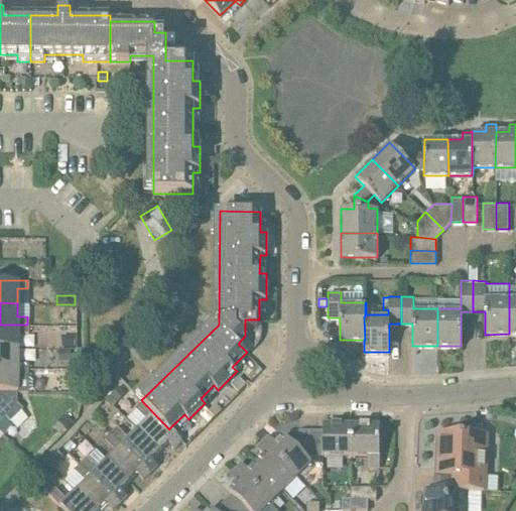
[(0,346),(17,347),(17,346),(27,346),(27,325),(0,325),(0,346)]
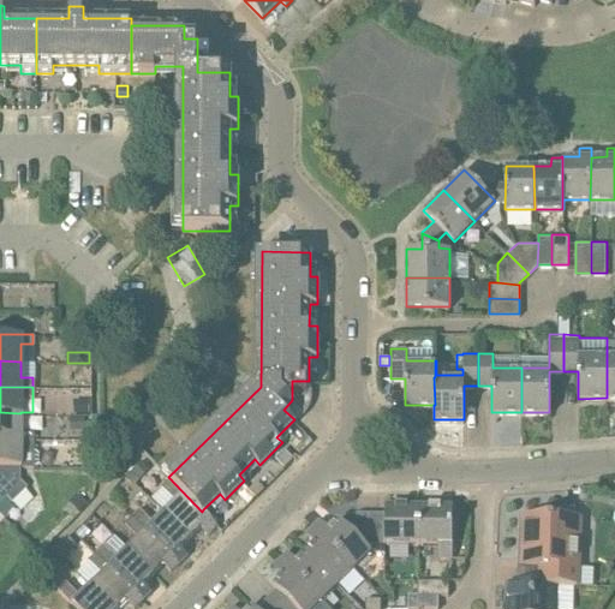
[(72,398),(73,412),(90,411),(89,396),(72,398)]
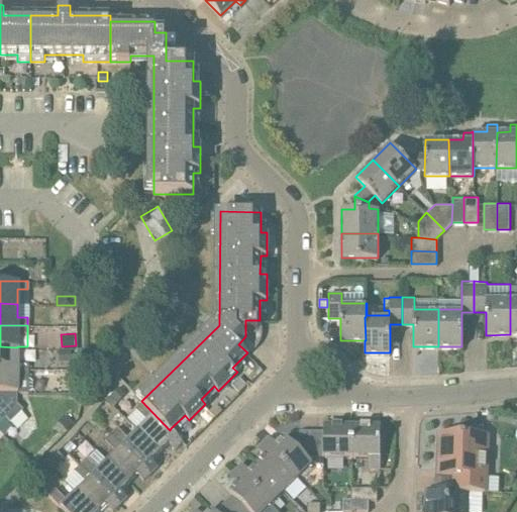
[(0,369),(27,369),(27,361),(17,361),(17,347),(0,346),(0,369)]
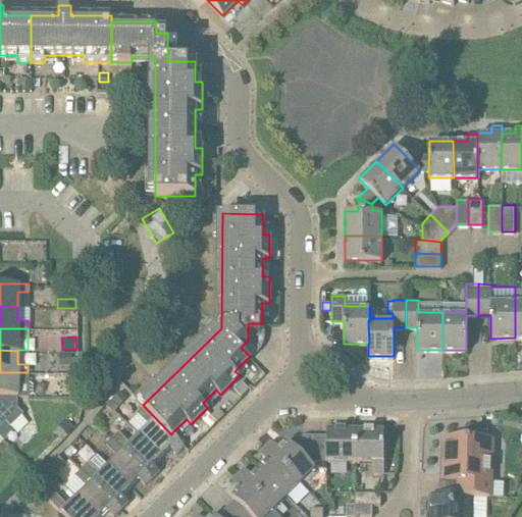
[(77,351),(59,351),(59,364),(79,363),(77,351)]
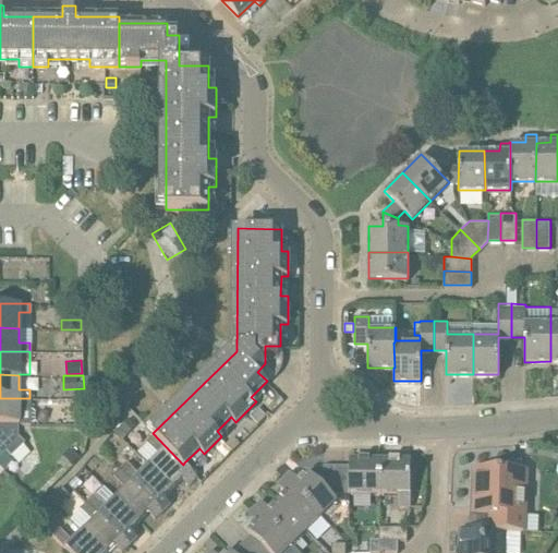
[(0,422),(17,423),(17,422),(31,422),(35,418),(35,409),(29,405),(29,398),(0,398),(0,422)]
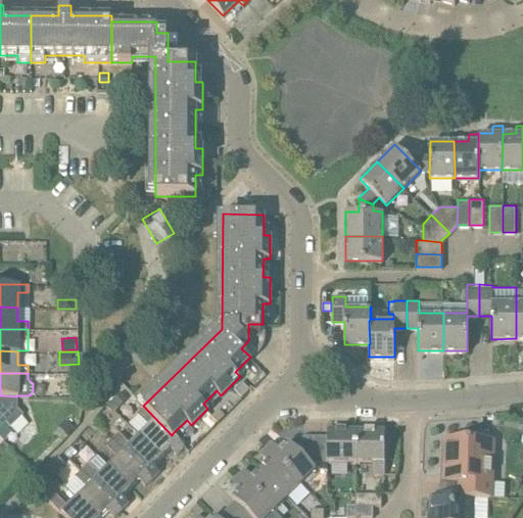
[(243,377),(232,387),(241,396),(252,386),(243,377)]
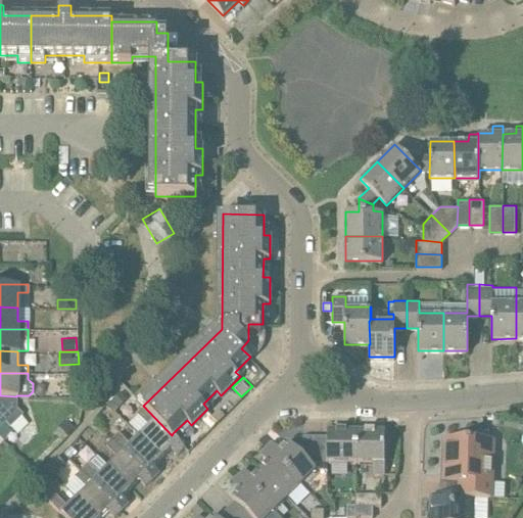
[(109,401),(115,408),(127,396),(121,390),(109,401)]
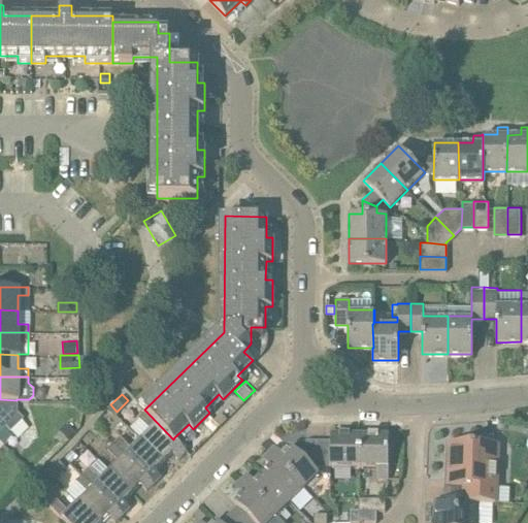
[(0,429),(5,425),(9,429),(23,417),(17,410),(17,400),(0,399),(0,429)]
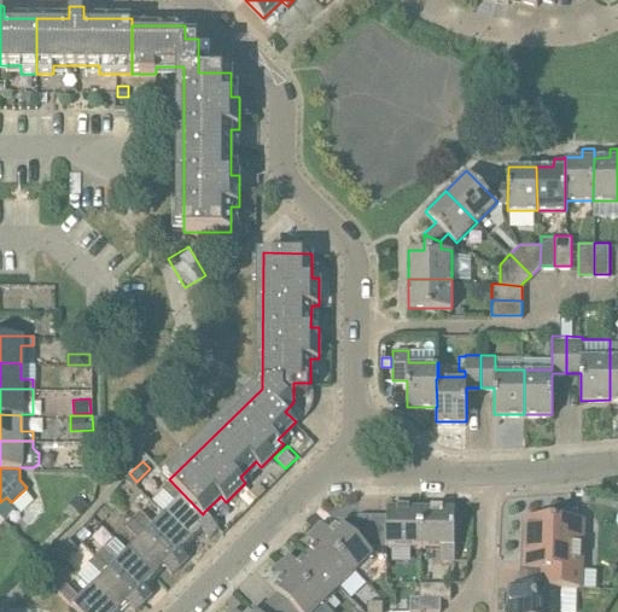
[(165,512),(192,538),(202,529),(209,536),(217,526),(204,512),(203,514),(169,479),(162,487),(176,501),(165,512)]
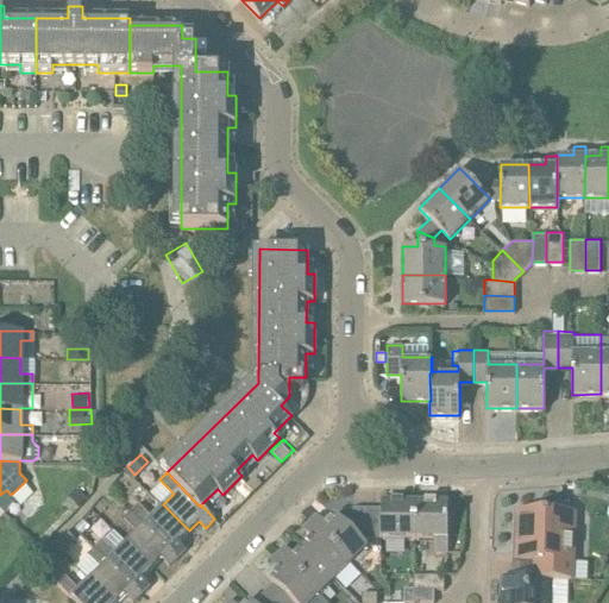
[(75,485),(67,494),(76,503),(86,496),(75,485)]
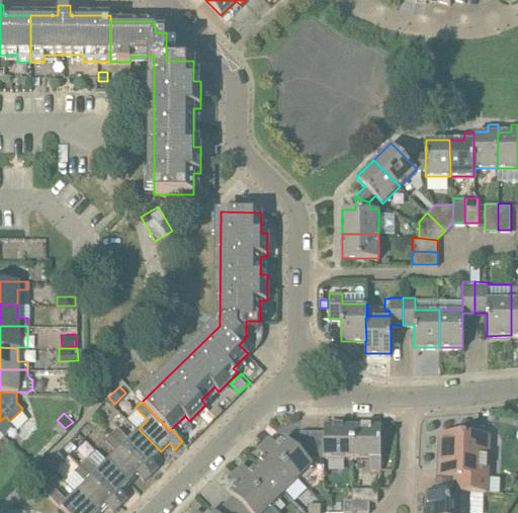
[(455,491),(484,492),(484,491),(489,491),(491,438),(491,455),(499,455),(500,437),(501,431),(502,422),(489,421),(489,435),(441,433),(440,474),(456,475),(455,491)]
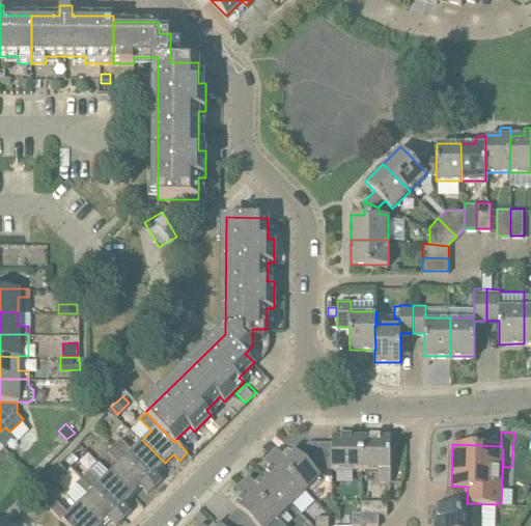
[(332,469),(361,469),(362,435),(332,435),(332,441),(332,467),(332,469)]
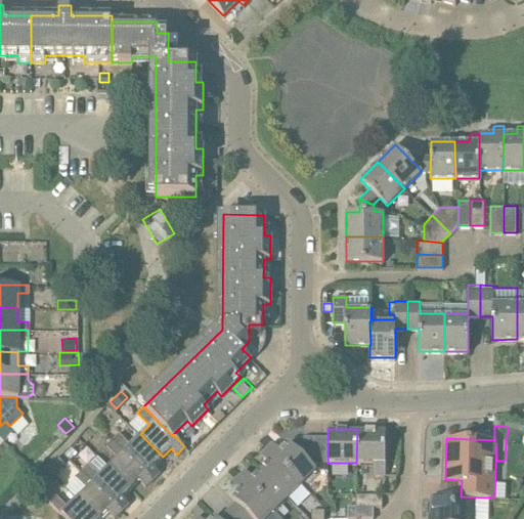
[(374,463),(374,474),(385,474),(386,430),(357,429),(356,463),(374,463)]
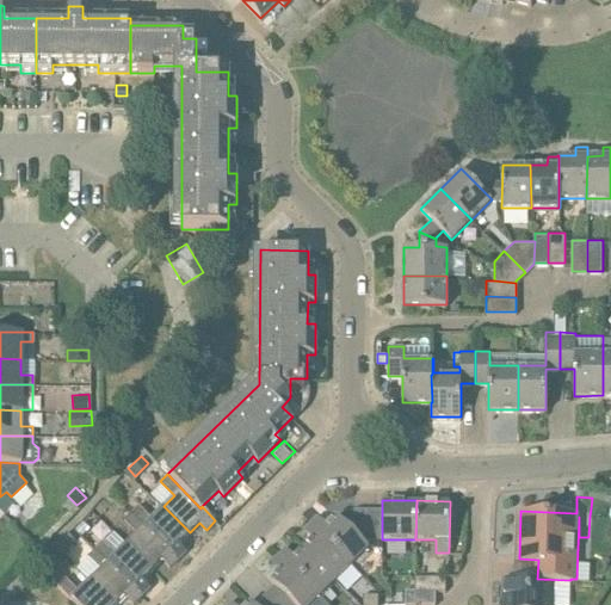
[(131,511),(178,557),(186,549),(180,543),(190,532),(164,506),(153,517),(139,502),(131,511)]
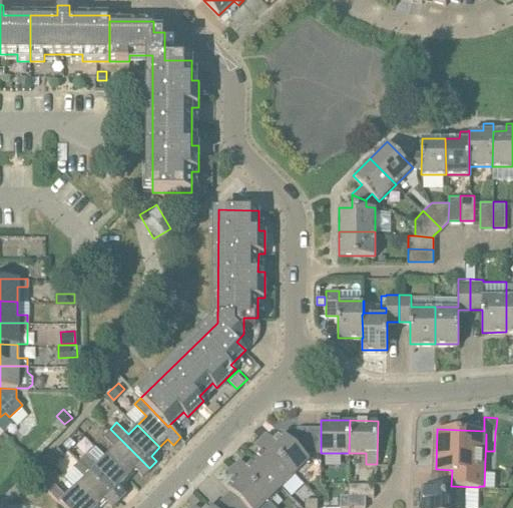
[(259,424),(252,431),(261,438),(267,432),(259,424)]
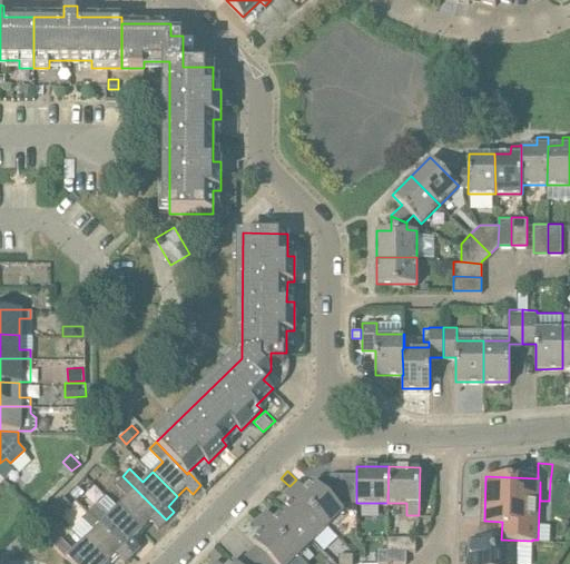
[(340,504),(343,502),(343,473),(330,473),(330,480),(322,487),(314,480),(305,488),(296,480),(290,486),(328,525),(345,510),(340,504)]
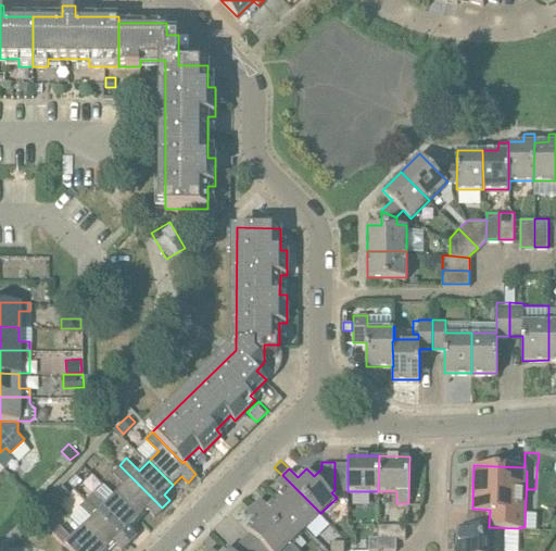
[(336,489),(348,489),(348,462),(335,462),(335,490),(336,489)]
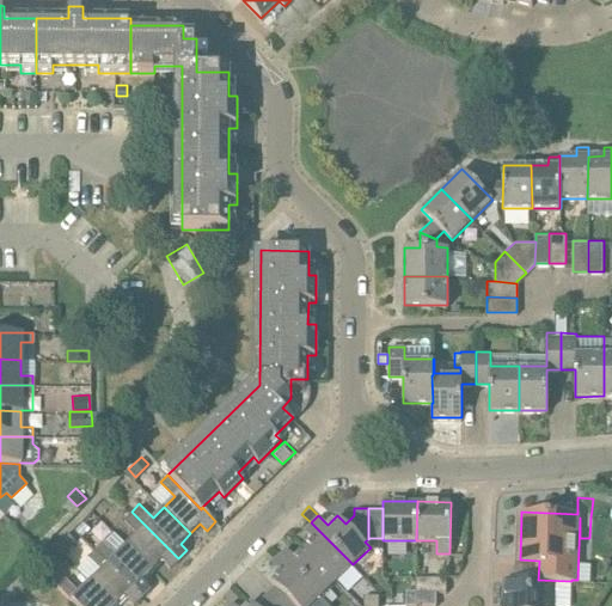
[(127,544),(153,570),(163,561),(170,567),(178,558),(132,512),(124,518),(139,532),(127,544)]
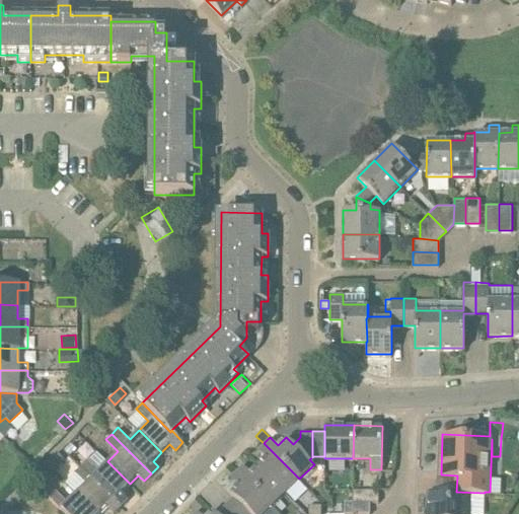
[(76,446),(70,441),(63,448),(69,453),(76,446)]
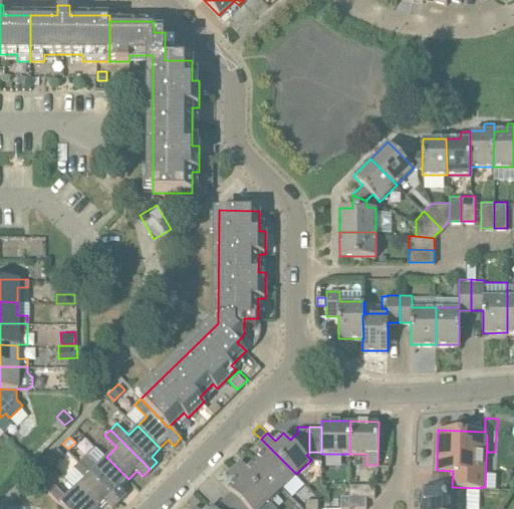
[(282,488),(296,474),(261,439),(255,445),(263,453),(256,460),(282,488)]
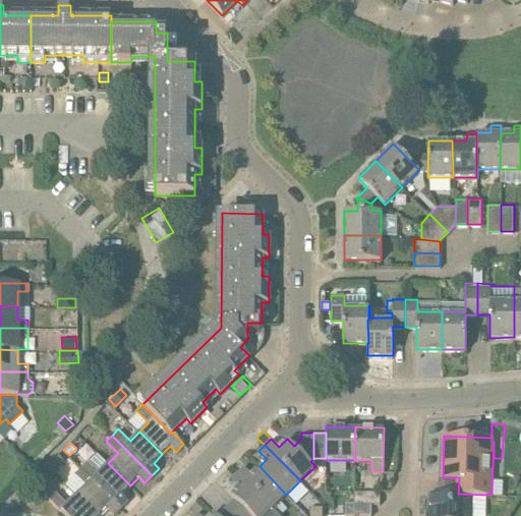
[(80,466),(120,507),(128,500),(122,494),(130,485),(108,463),(96,451),(80,466)]
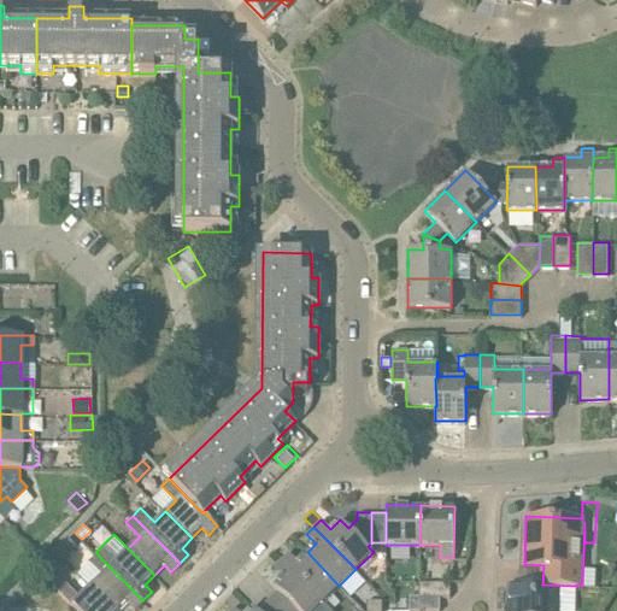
[(70,536),(60,545),(57,548),(63,556),(76,542),(70,536)]
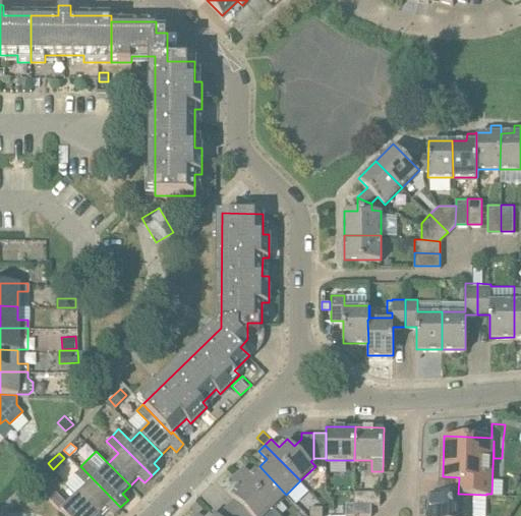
[(76,494),(99,515),(108,508),(113,514),(120,507),(80,466),(74,472),(87,484),(76,494)]
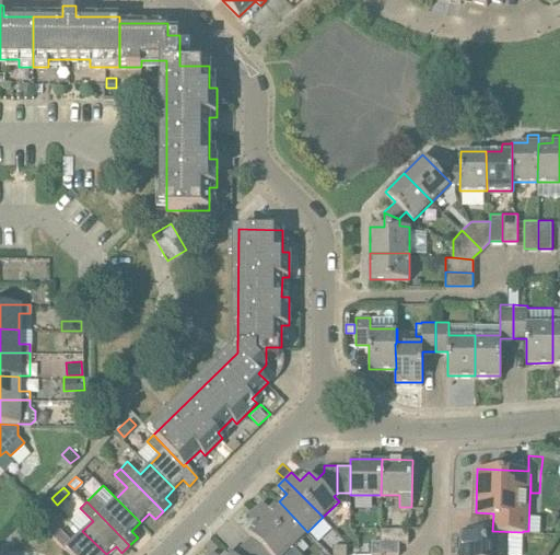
[(293,546),(307,532),(279,501),(270,510),(261,501),(255,507),(293,546)]
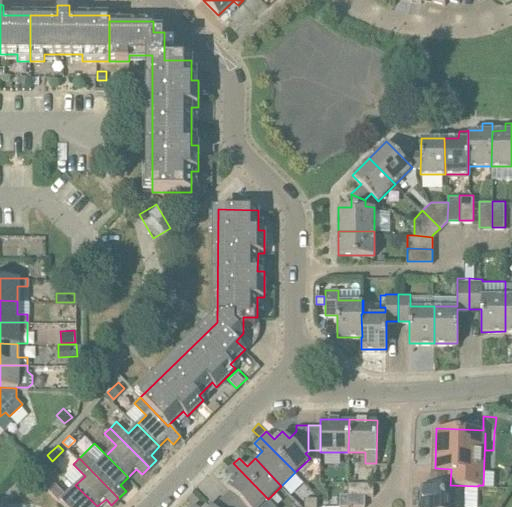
[(260,506),(268,499),(233,463),(227,470),(235,478),(227,486),(230,489),(221,497),(230,506),(260,506)]
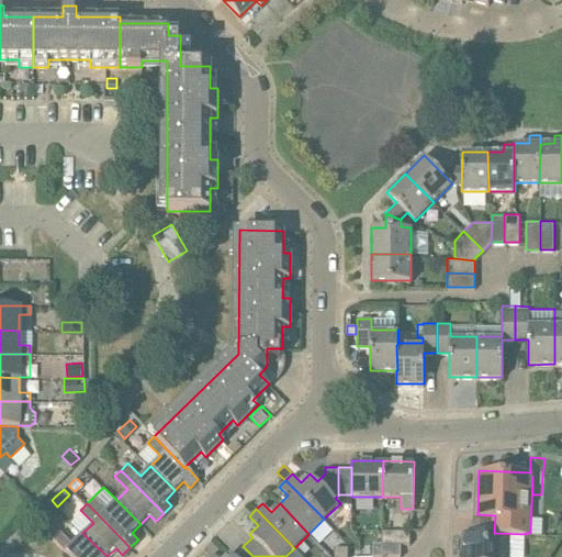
[(360,538),(360,555),(400,556),(401,543),(382,543),(382,528),(377,528),(374,539),(360,538)]
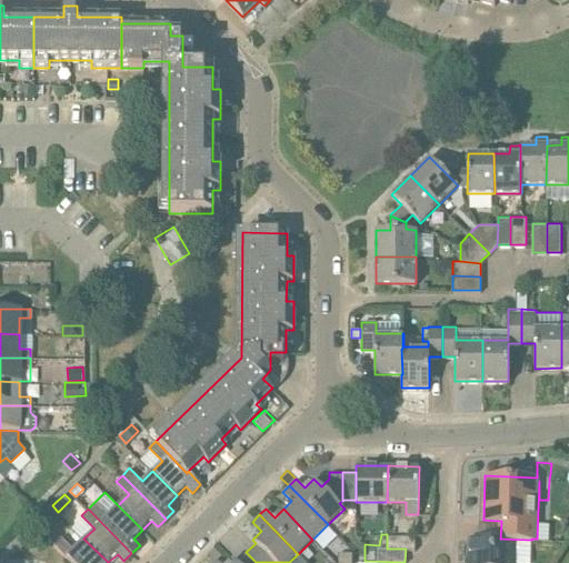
[(387,549),(406,549),(415,549),(415,535),(387,534),(387,549)]
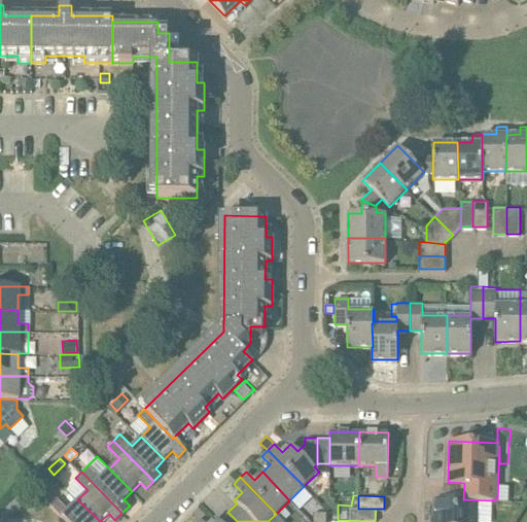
[(57,496),(57,497),(49,503),(67,521),(100,521),(77,499),(69,509),(57,496)]
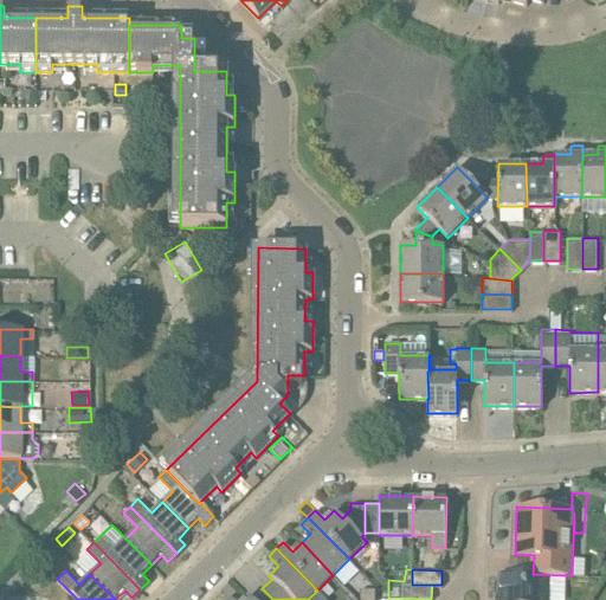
[(559,599),(565,598),(566,575),(533,574),(500,573),(498,599),(559,599)]
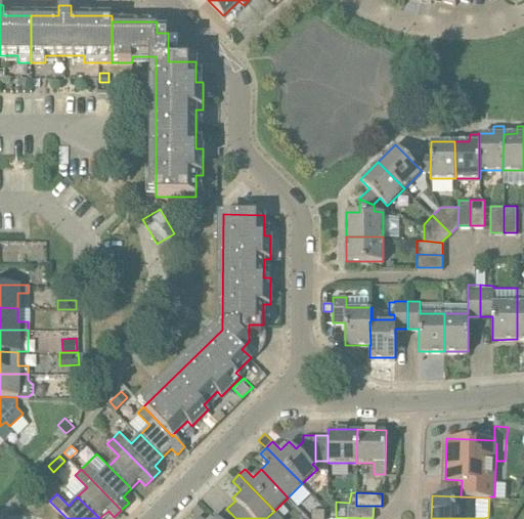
[(235,518),(226,509),(218,518),(207,507),(193,518),(235,518)]
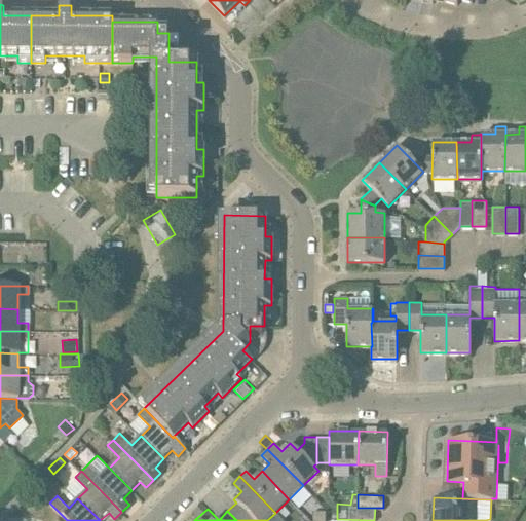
[(311,520),(325,520),(326,511),(312,511),(311,520)]
